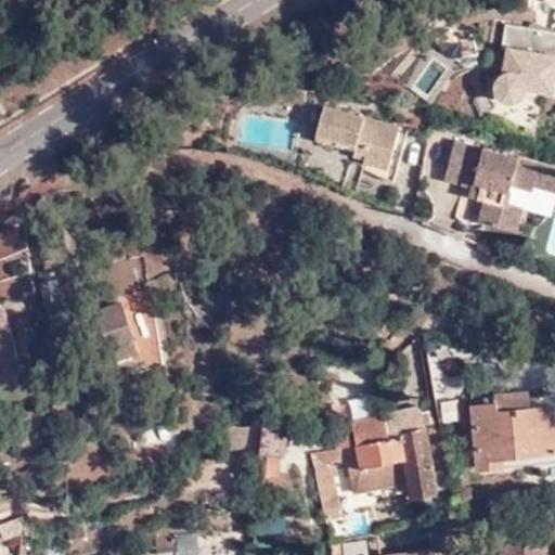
[(493,43),(502,46),(550,53),(554,30),(499,21),(493,43)]
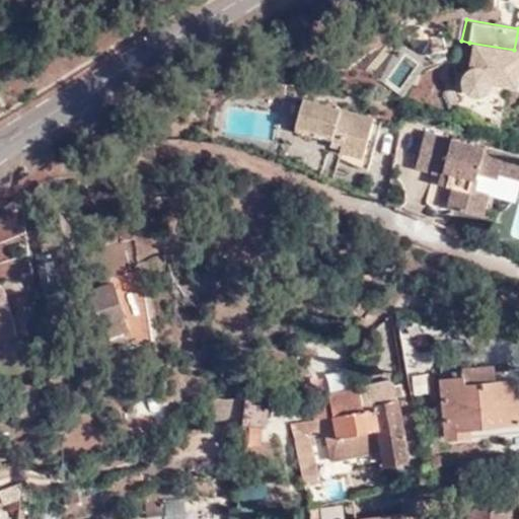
[(414,23),(389,38),(395,49),(421,34),(414,23)]
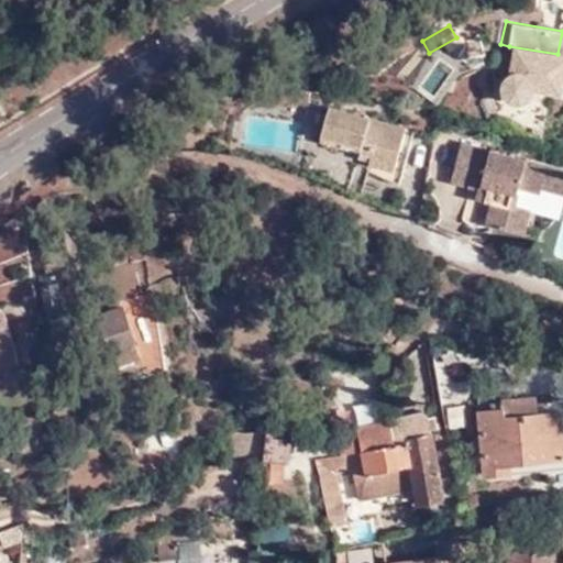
[(558,54),(509,46),(507,65),(505,65),(503,67),(500,67),(499,69),(497,72),(496,73),(494,76),(494,78),(493,80),(494,84),(494,86),(495,88),(495,91),(496,92),(498,95),(499,96),(501,98),(503,99),(505,100),(507,100),(510,100),(512,100),(515,100),(518,99),(520,98),(522,97),(525,95),(526,92),(527,90),(528,88),(528,86),(529,84),(552,88),(558,54)]
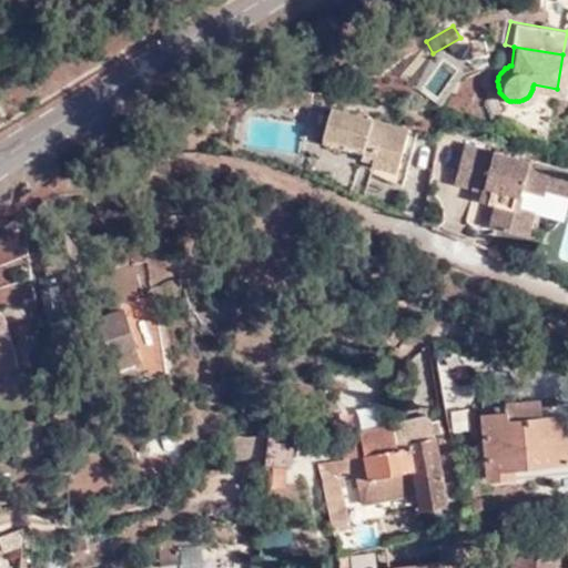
[(328,107),(320,138),(373,152),(367,169),(401,182),(416,129),(328,107)]
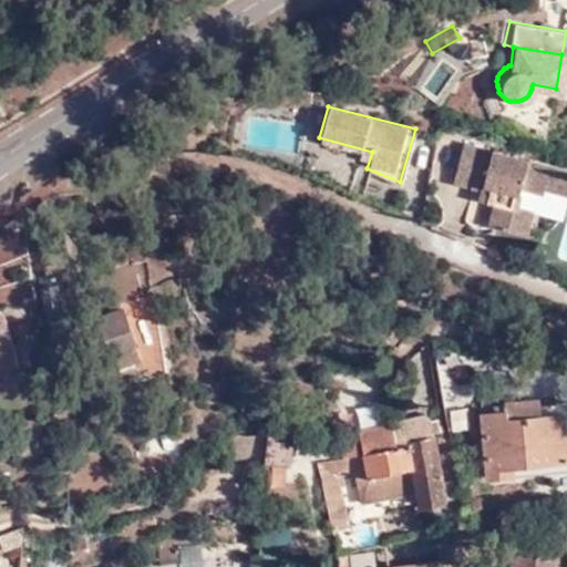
[(491,220),(526,230),(534,205),(519,202),(524,185),(546,191),(548,184),(566,189),(566,166),(493,147),(491,153),(481,151),(482,146),(464,141),(455,177),(472,182),(475,173),(486,176),(481,195),(496,198),(491,220)]
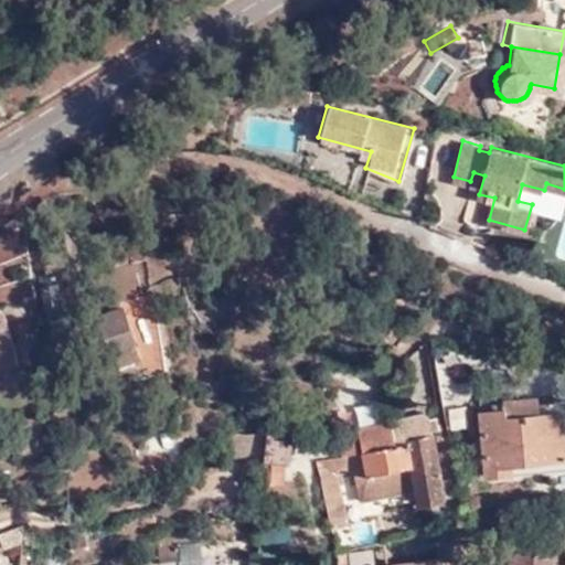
[(48,265),(39,267),(45,316),(64,313),(59,280),(50,279),(48,265)]
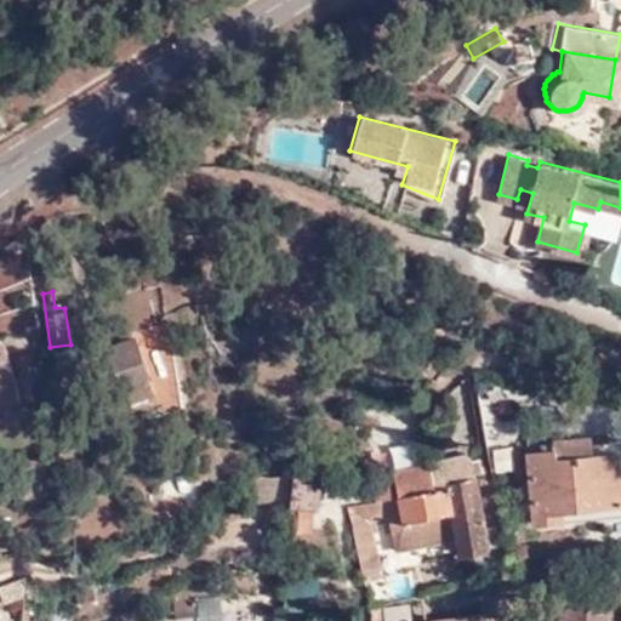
[(119,370),(125,381),(148,370),(134,335),(110,343),(114,358),(107,362),(110,370),(114,369),(119,370)]
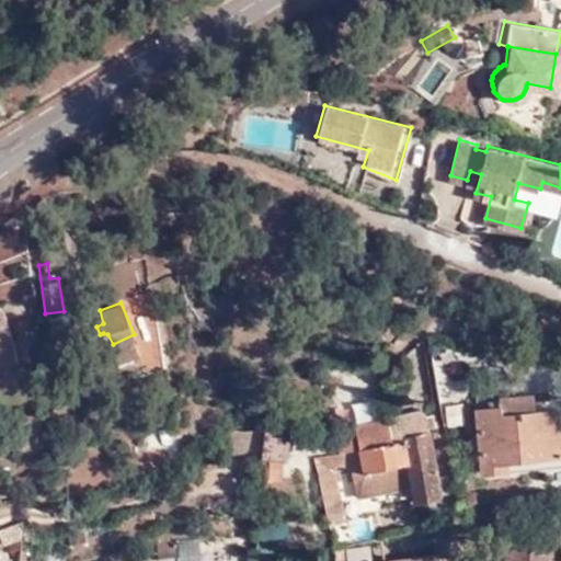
[(0,345),(12,343),(2,308),(0,308),(0,345)]
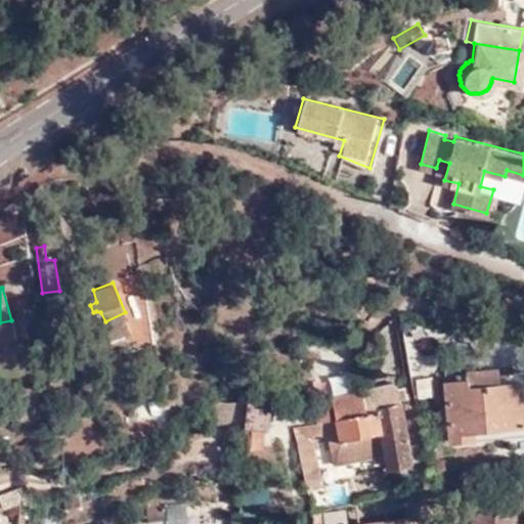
[(129,319),(125,312),(105,321),(112,336),(129,329),(129,319)]
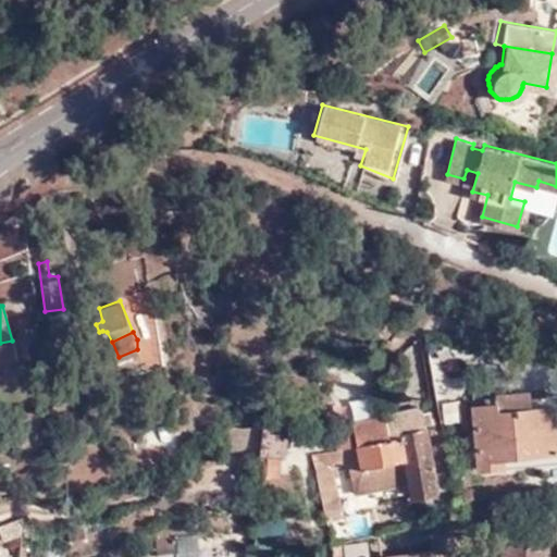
[(0,362),(16,359),(12,341),(0,343),(0,362)]
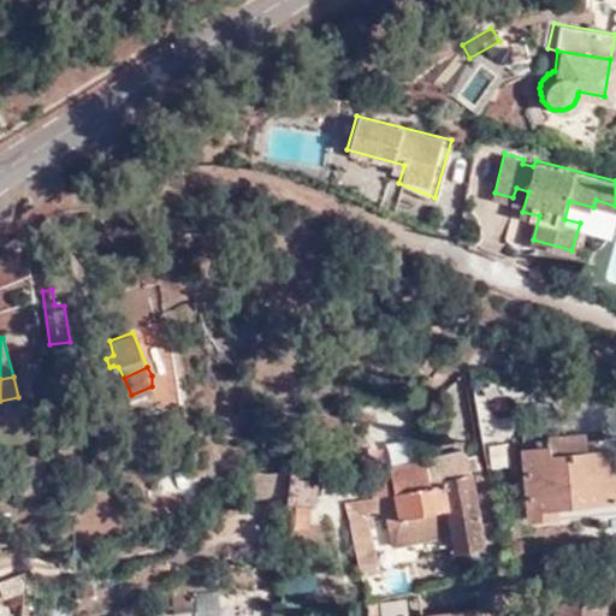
[(585,434),(569,437),(572,455),(587,452),(585,434)]
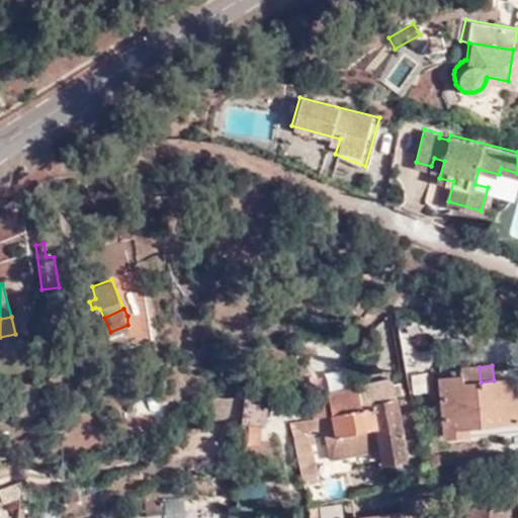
[(447,438),(473,435),(472,428),(517,421),(517,381),(517,377),(494,380),(481,382),(479,367),(461,370),(462,376),(440,380),(447,438)]
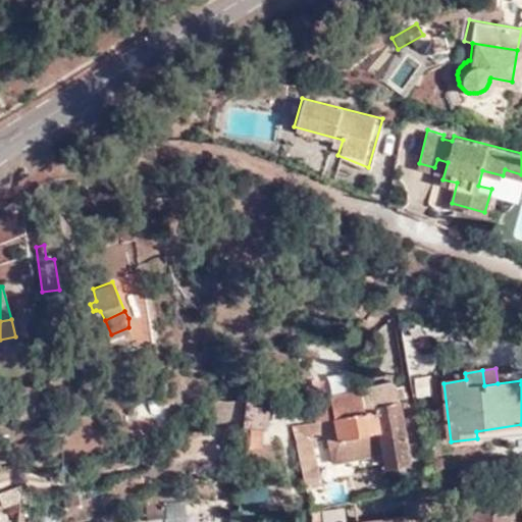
[(304,468),(319,465),(313,436),(330,434),(336,461),(390,452),(394,466),(423,459),(419,444),(413,445),(399,378),(332,392),(335,401),(313,405),(317,421),(295,424),(304,468)]
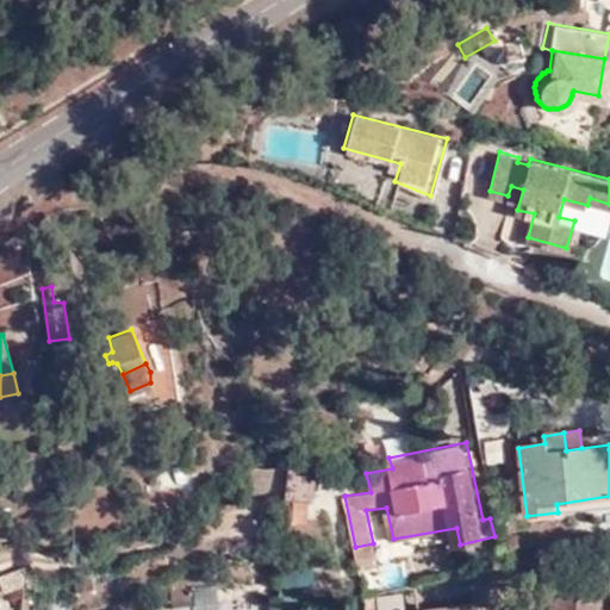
[(291,458),(286,492),(312,497),(317,464),(291,458)]
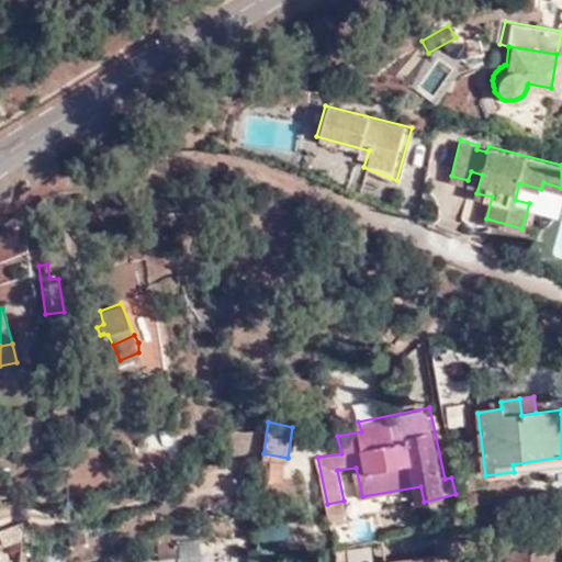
[(561,457),(513,464),(514,472),(561,465),(561,457)]
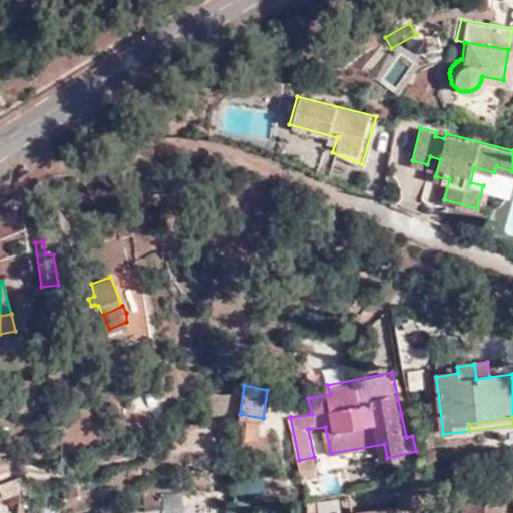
[(318,475),(314,457),(299,460),(303,478),(318,475)]
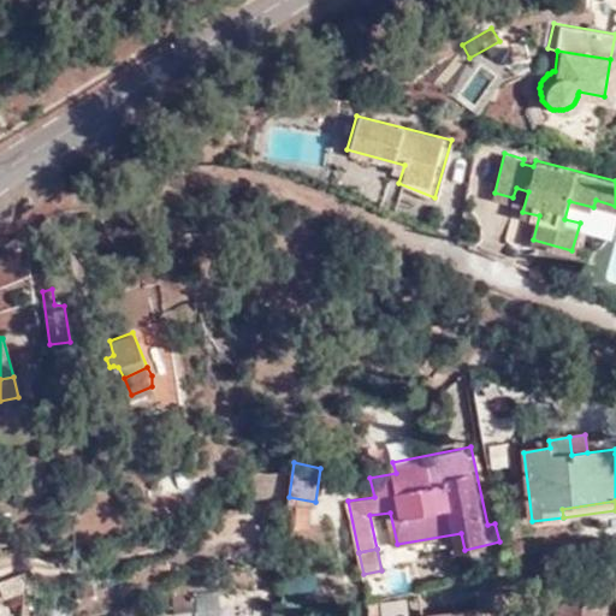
[(0,596),(19,588),(19,570),(0,576),(0,596)]
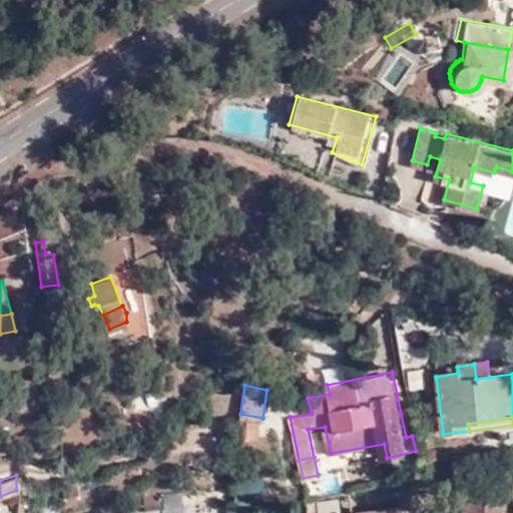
[(512,512),(512,511),(504,511),(504,493),(491,493),(490,485),(467,486),(468,512),(512,512)]
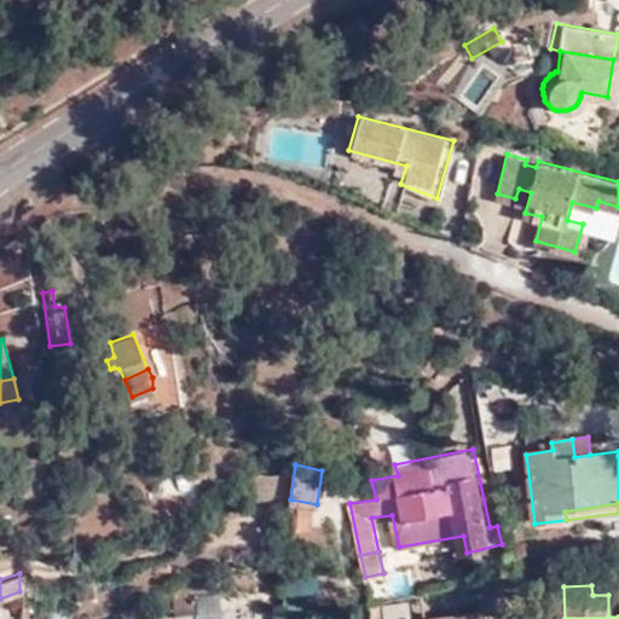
[(195,590),(195,609),(196,618),(223,618),(221,589),(195,590)]
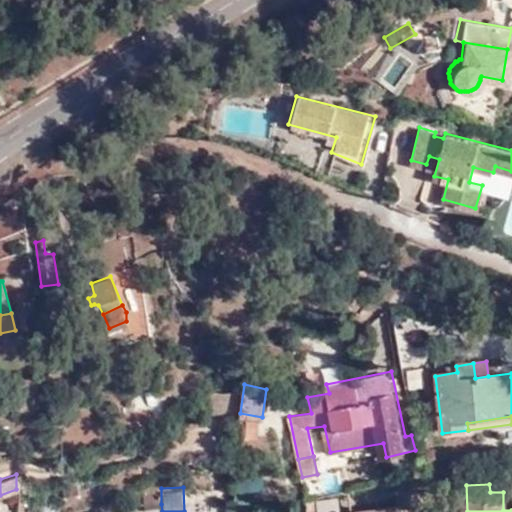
[(316,511),(315,498),(306,499),(307,511),(403,511),(401,495),(323,505),(323,511),(316,511)]
